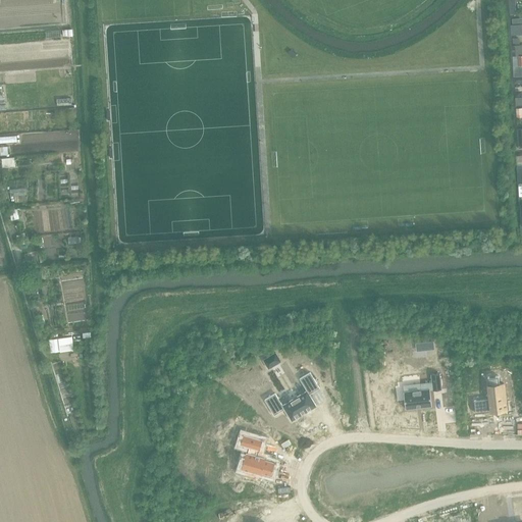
[(5,4),(0,3),(0,19),(0,25),(22,24),(22,18),(16,18),(15,12),(5,12),(5,4)]
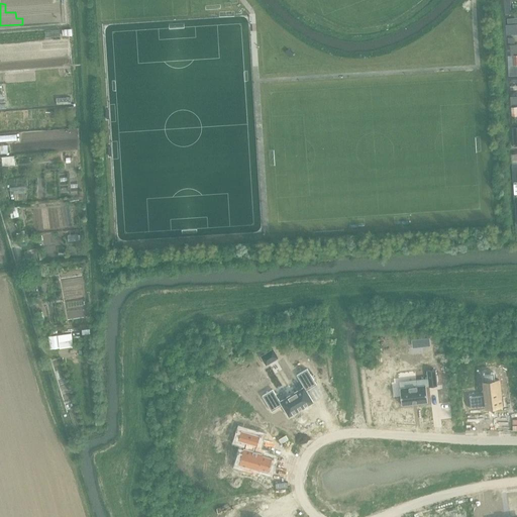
[(516,23),(507,24),(508,31),(516,30),(516,23)]
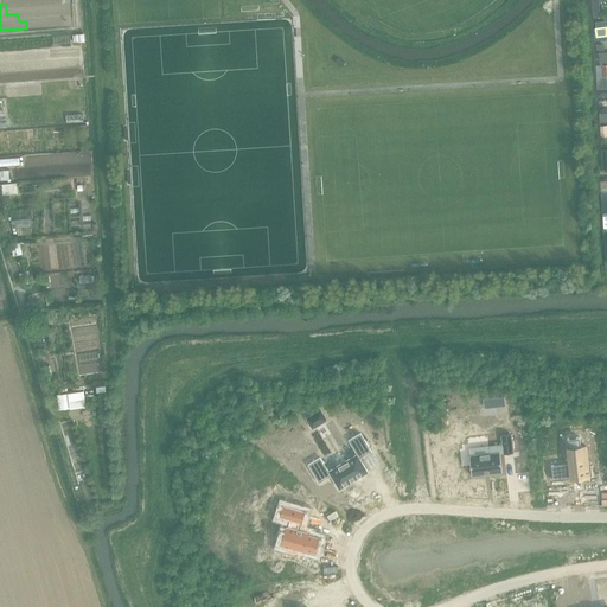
[(16,183),(1,185),(2,195),(17,193),(16,183)]
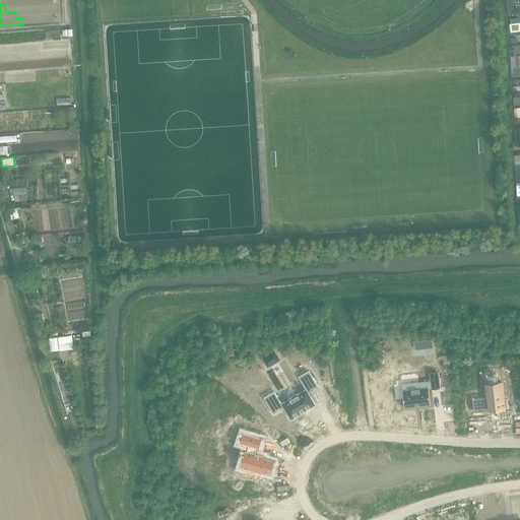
[(17,207),(9,209),(11,218),(19,217),(17,207)]
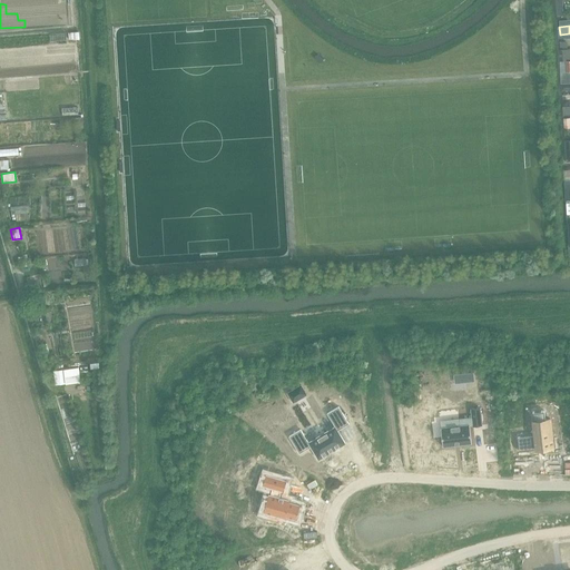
[(40,301),(29,303),(31,312),(42,310),(40,301)]
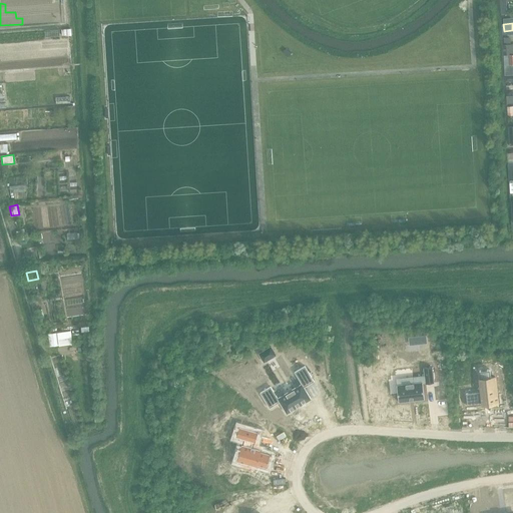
[(70,331),(57,333),(59,345),(72,344),(70,331)]
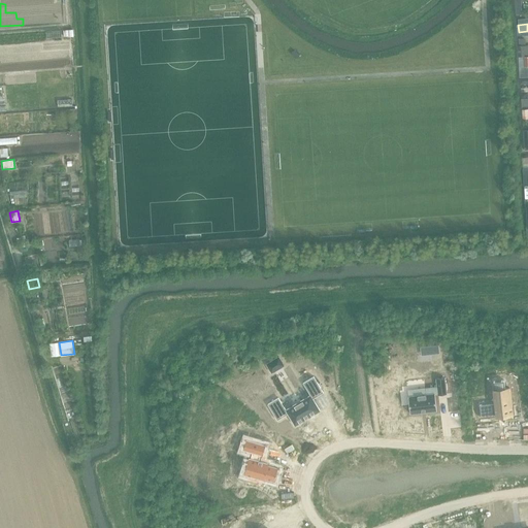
[(287,365),(275,371),(281,381),(292,374),(287,365)]
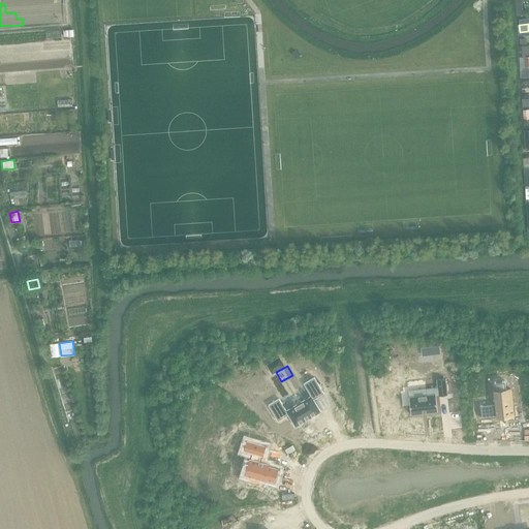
[(280,397),(269,403),(278,419),(289,413),(296,425),(321,410),(314,399),(324,393),(315,376),(305,382),(312,395),(287,409),(280,397)]
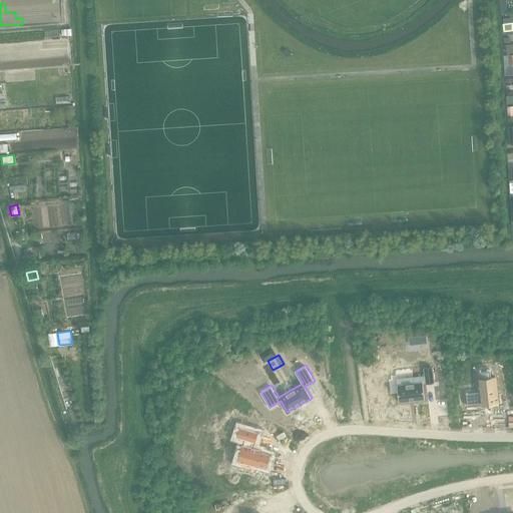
[(414,383),(397,385),(399,402),(425,399),(423,383),(426,383),(426,384),(434,383),(432,367),(424,368),(425,376),(413,377),(414,383)]
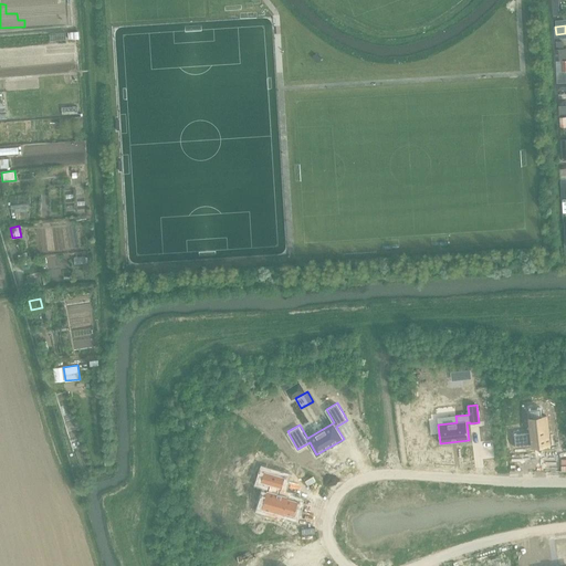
[(532,431),(514,432),(515,447),(549,444),(548,416),(543,416),(543,407),(531,408),(532,431)]
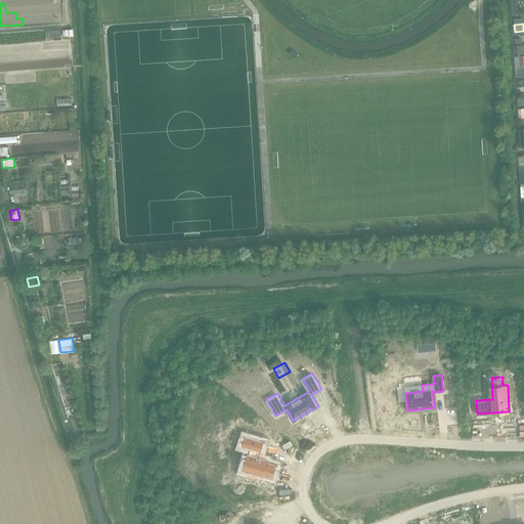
[(247,454),(243,471),(262,477),(262,475),(272,478),(276,465),(266,462),(267,460),(257,456),(259,451),(261,451),(263,442),(250,438),(247,447),(251,448),(249,454),(247,454)]
